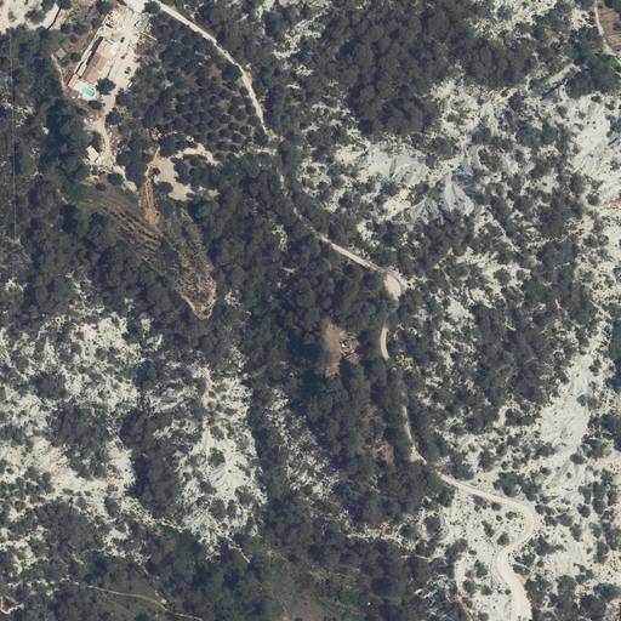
[(98,46),(108,51),(112,44),(102,39),(98,46)]
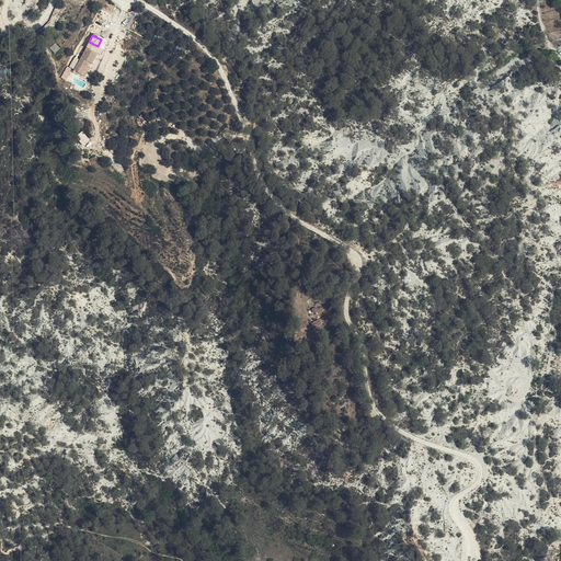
[(56,43),(50,47),(55,53),(60,48),(56,43)]
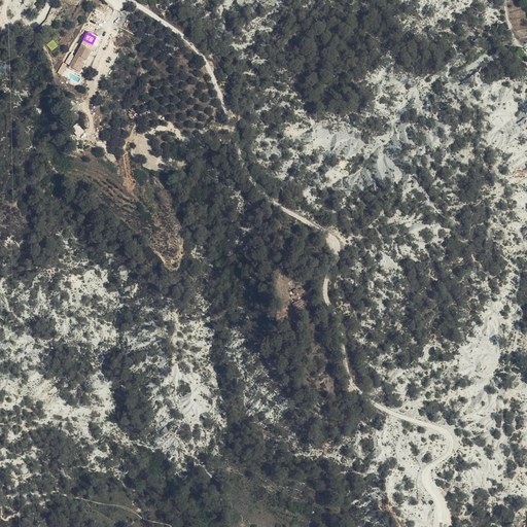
[(94,49),(90,46),(81,42),(73,57),(76,59),(81,62),(84,57),(89,59),(94,49)]
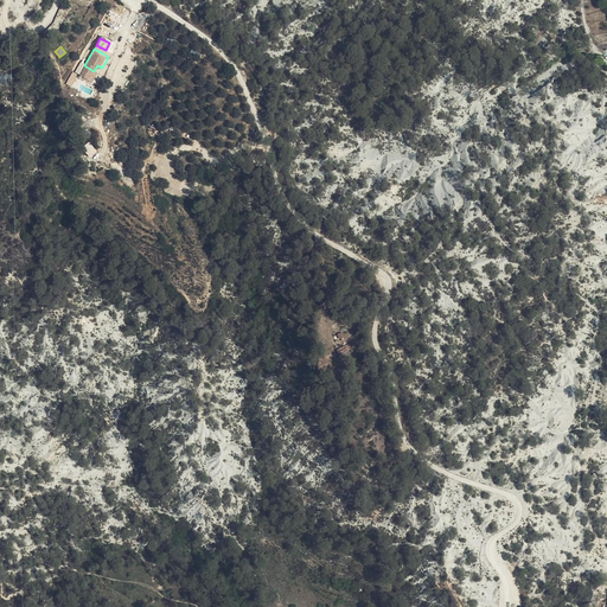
[(94,81),(102,68),(97,65),(94,71),(95,72),(89,78),(94,81)]
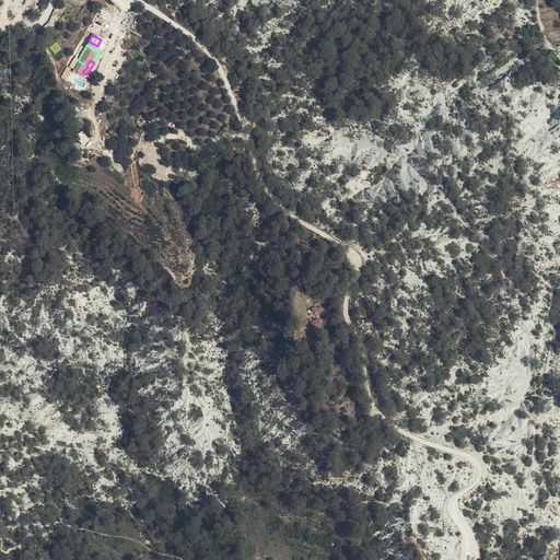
[(67,79),(71,68),(67,66),(61,77),(67,79)]
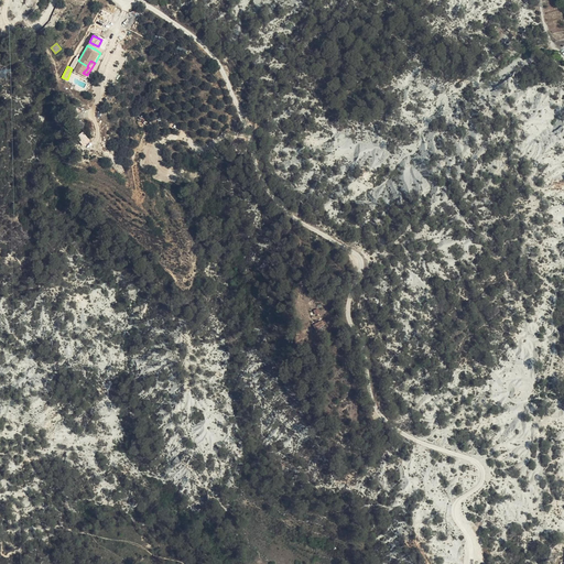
[(76,137),(84,145),(90,141),(84,131),(76,137)]
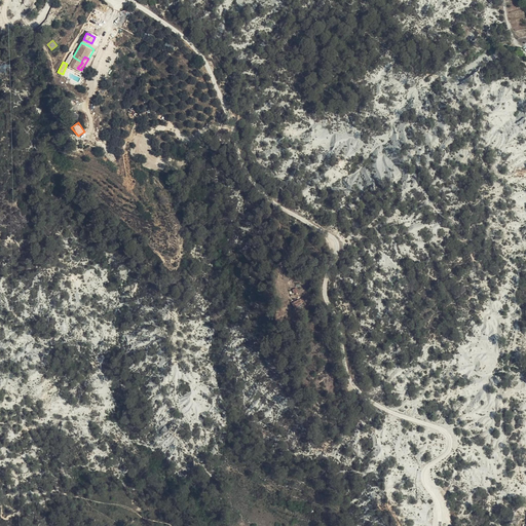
[(287,301),(290,305),(297,301),(295,296),(287,301)]
